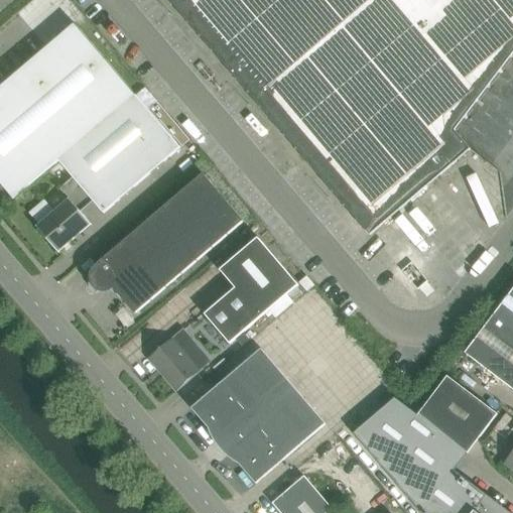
[(167,0),(367,234),(391,261),(491,175),(468,148),(450,133),(512,48),(512,0),(167,0)]
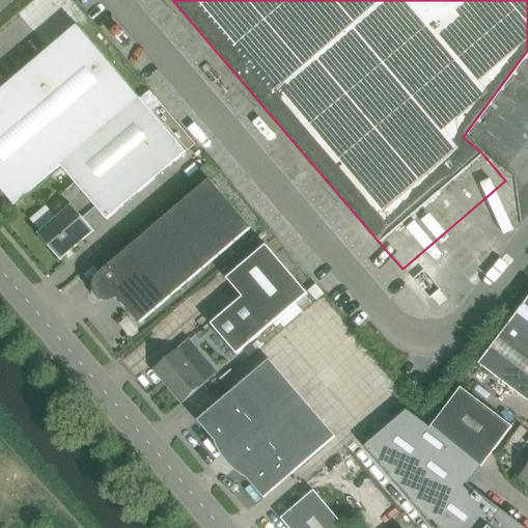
[(0,192),(10,204),(24,193),(57,164),(137,96),(74,22),(0,84),(0,192)]
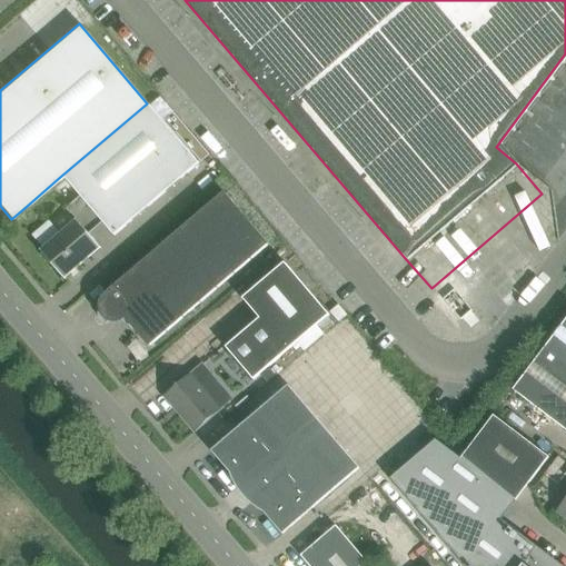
[(147,103),(61,176),(111,234),(196,161),(147,103)]
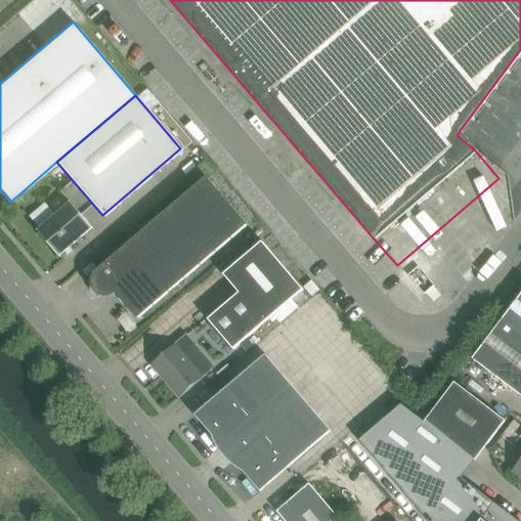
[(89,276),(88,280),(89,285),(90,289),(93,292),(97,294),(101,296),(105,295),(110,294),(113,292),(134,317),(142,310),(245,223),(204,175),(187,189),(101,263),(93,269),(91,272),(89,276)]
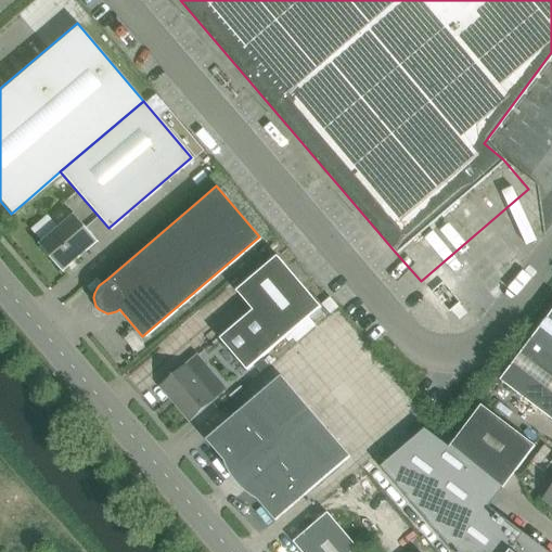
[(45,214),(28,228),(39,240),(36,242),(60,270),(69,262),(95,240),(72,212),(55,226),(45,214)]
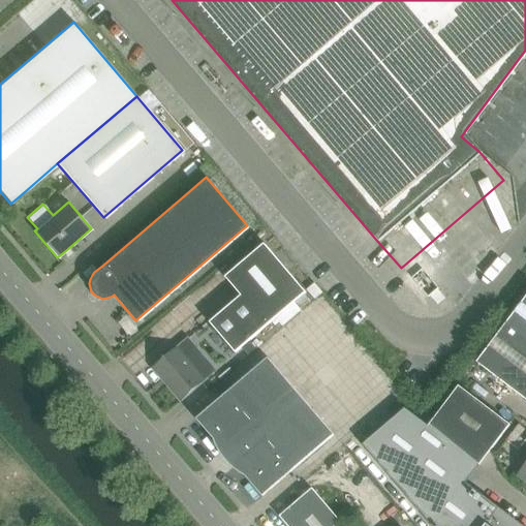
[(239,295),(207,321),(233,351),(298,296),(303,290),(261,242),(222,276),(239,295)]
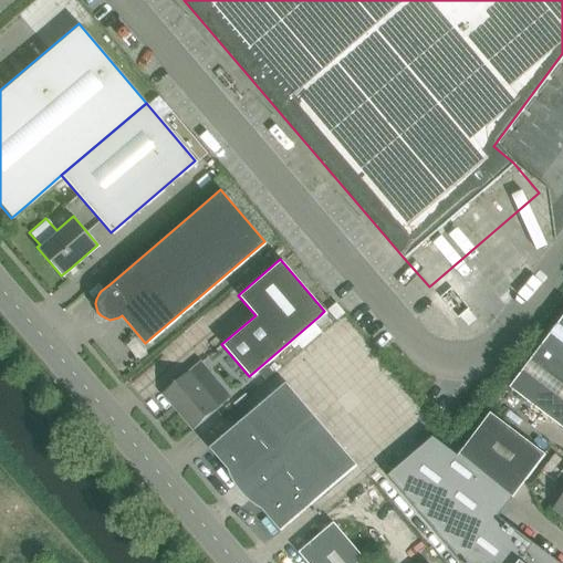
[(562,312),(538,345),(507,386),(562,428),(562,312)]
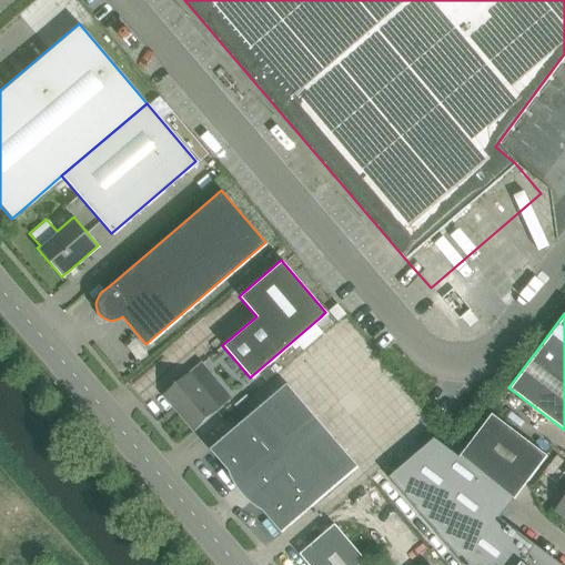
[(124,345),(135,360),(145,352),(133,338),(124,345)]
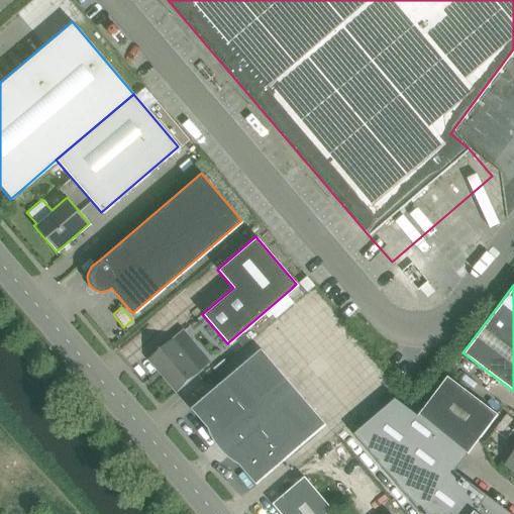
[(238,336),(232,341),(237,347),(243,342),(238,336)]
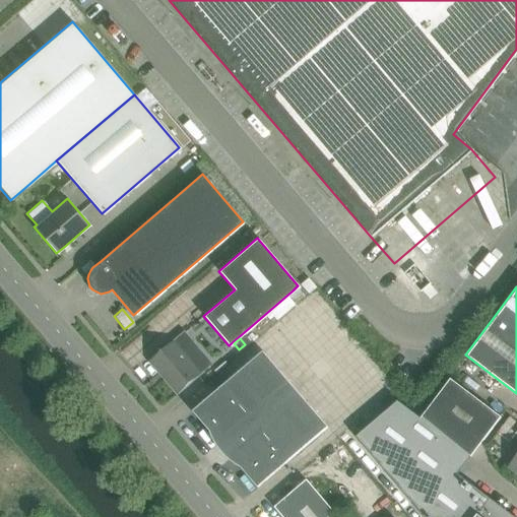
[(151,358),(147,361),(175,391),(183,384),(198,372),(172,340),(165,346),(155,353),(151,358)]
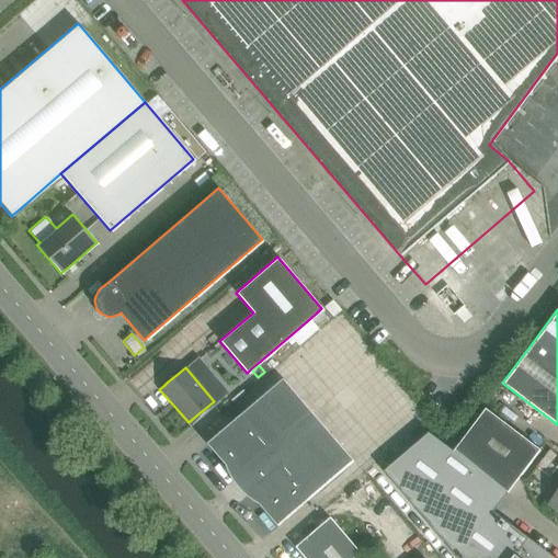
[(213,435),(205,443),(234,476),(241,485),(317,420),(281,378),(213,435)]
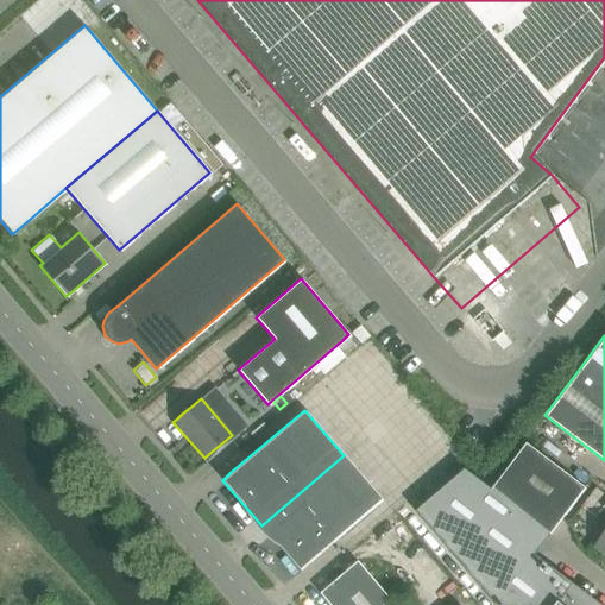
[(462,468),(414,509),(427,524),(496,604),(602,604),(533,553),(548,533),(575,497),(584,486),(524,442),(493,483),(490,487),(462,468)]
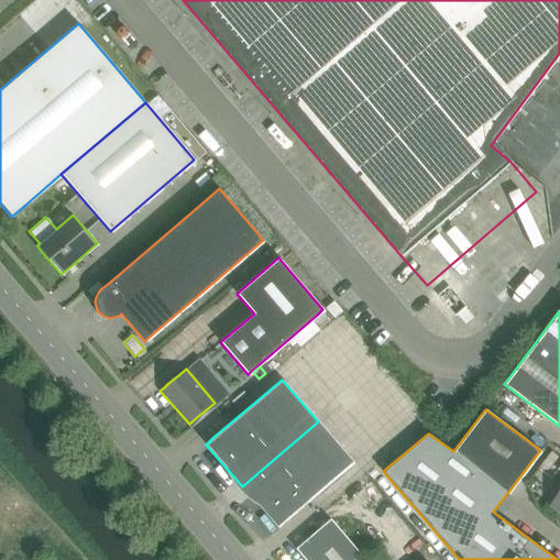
[(318,421),(242,486),(248,493),(276,526),(352,461),(318,421)]
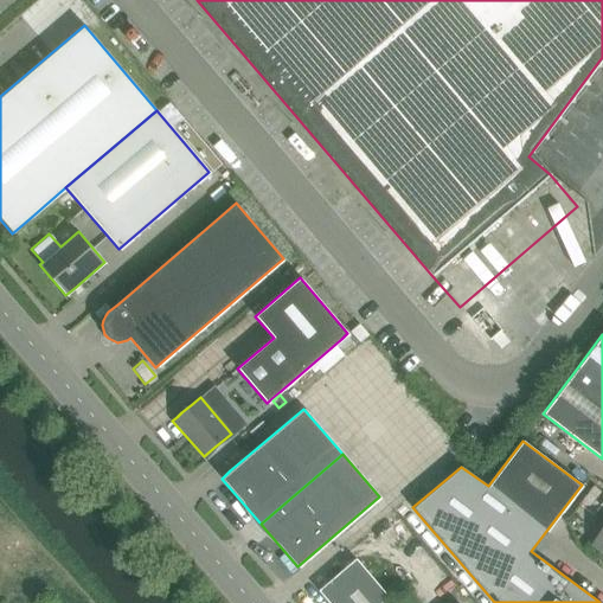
[(602,526),(590,543),(602,552),(602,526)]
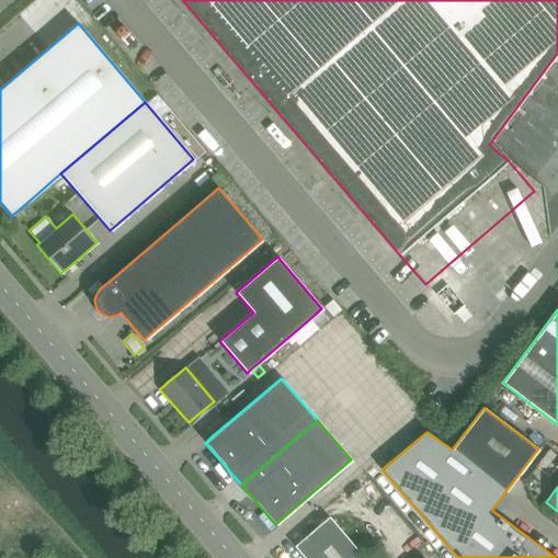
[(307,534),(294,546),(304,557),(363,557),(328,516),(307,534)]
